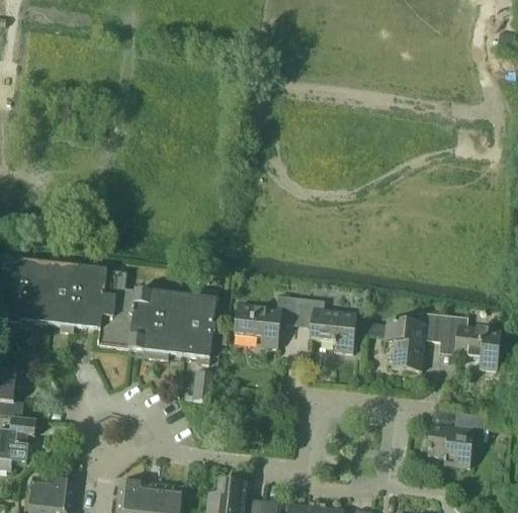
[(513,45),(515,33),(500,31),(498,41),(513,45)]
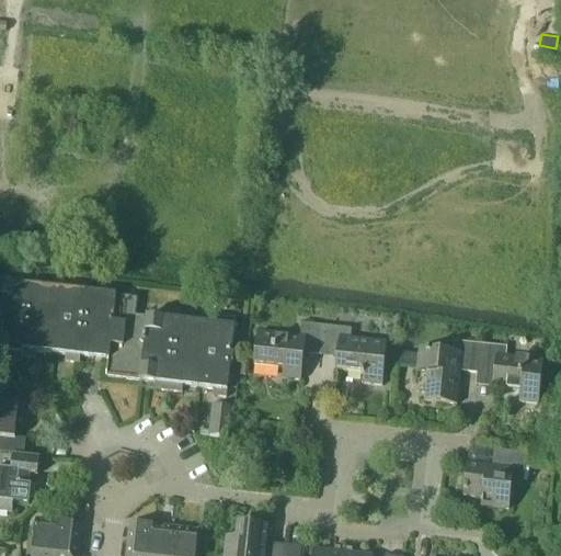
[(80,353),(107,355),(113,308),(135,311),(137,294),(88,287),(88,281),(73,280),(72,286),(43,283),(44,276),(16,273),(15,280),(0,278),(0,348),(8,349),(7,355),(21,358),(22,353),(35,354),(35,348),(66,351),(65,358),(79,360),(80,353)]
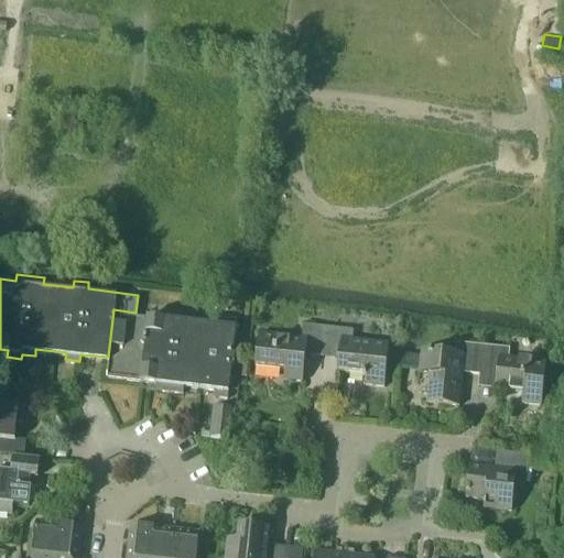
[(163,315),(136,313),(114,309),(108,357),(106,374),(155,380),(155,386),(183,390),(183,383),(214,386),(213,393),(227,395),(237,317),(221,315),(221,321),(191,318),(192,312),(164,308),(163,315)]
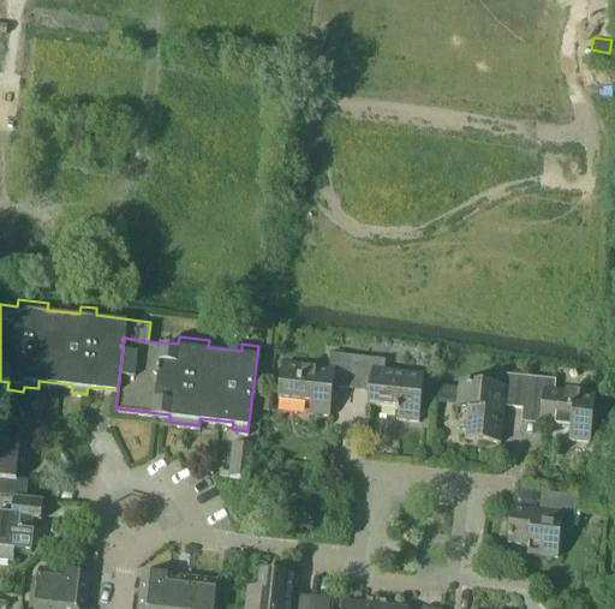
[(333,383),(351,384),(354,353),(330,351),(329,365),(282,359),(279,395),(311,399),(310,411),(329,413),(333,383)]
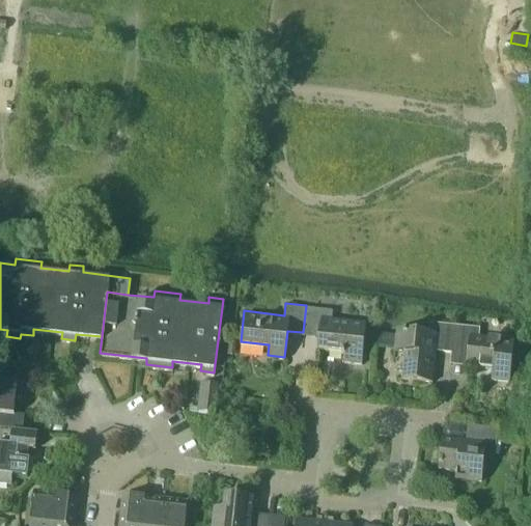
[(333,308),(306,305),(303,332),(318,334),(317,347),(341,349),(341,352),(343,352),(342,359),(361,361),(366,321),(332,316),(333,308)]
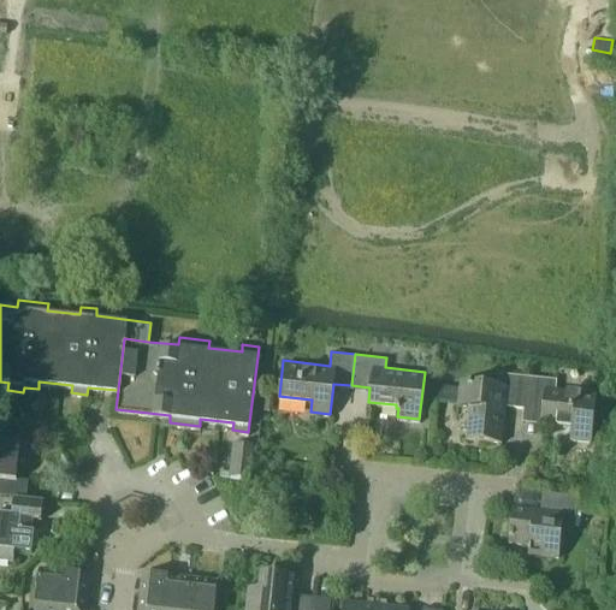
[(505,403),(523,406),(527,374),(499,371),(498,383),(460,379),(457,403),(469,404),(466,436),(501,440),(505,403)]
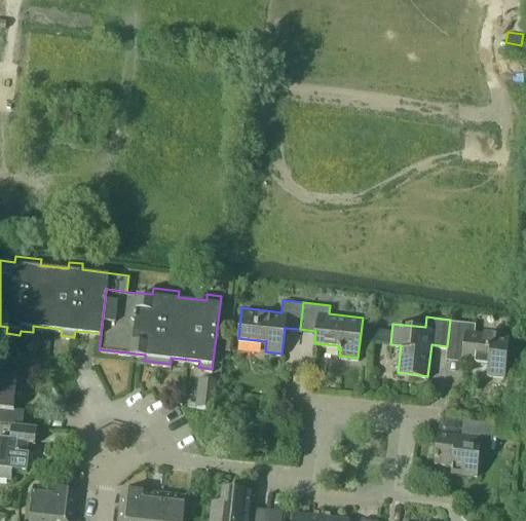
[(476,322),(450,320),(447,346),(447,349),(462,351),(461,360),(488,363),(486,373),(504,375),(510,335),(475,331),(476,322)]
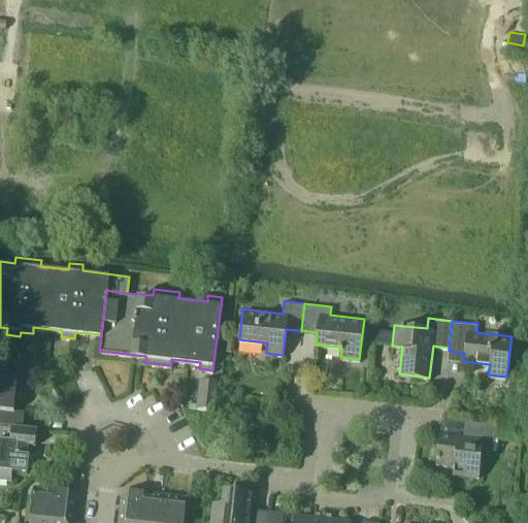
[(0,423),(11,424),(22,425),(24,410),(11,407),(13,395),(21,395),(24,370),(8,368),(7,379),(0,378),(0,423)]
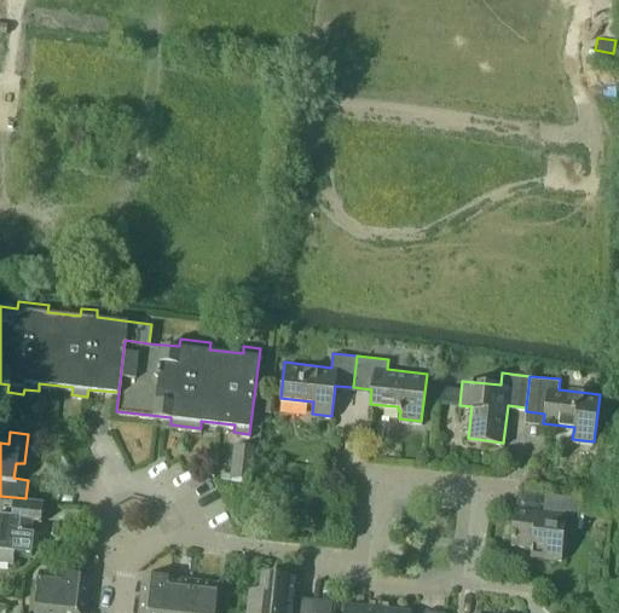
[(233,441),(230,463),(229,475),(253,479),(256,445),(233,441)]
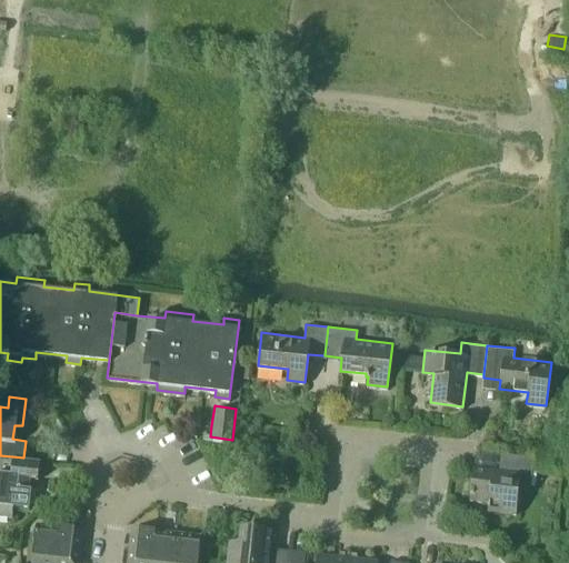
[(506,469),(473,465),(469,499),(489,501),(488,510),(516,513),(519,484),(530,485),(533,455),(507,452),(506,469)]
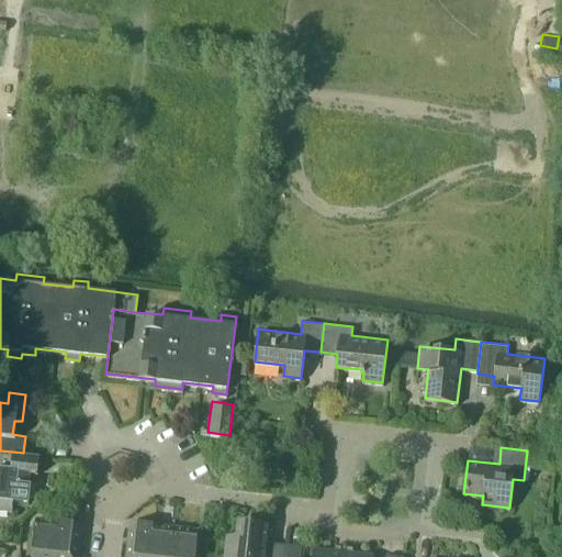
[(40,455),(23,453),(12,452),(0,450),(0,509),(12,511),(12,501),(29,502),(31,483),(29,482),(30,471),(37,472),(40,455)]
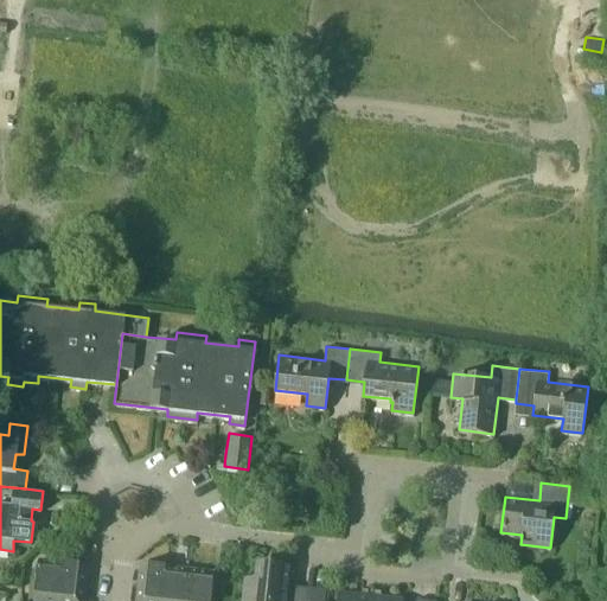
[(33,600),(34,600),(58,600),(63,560),(64,555),(55,554),(55,558),(38,557),(33,600)]
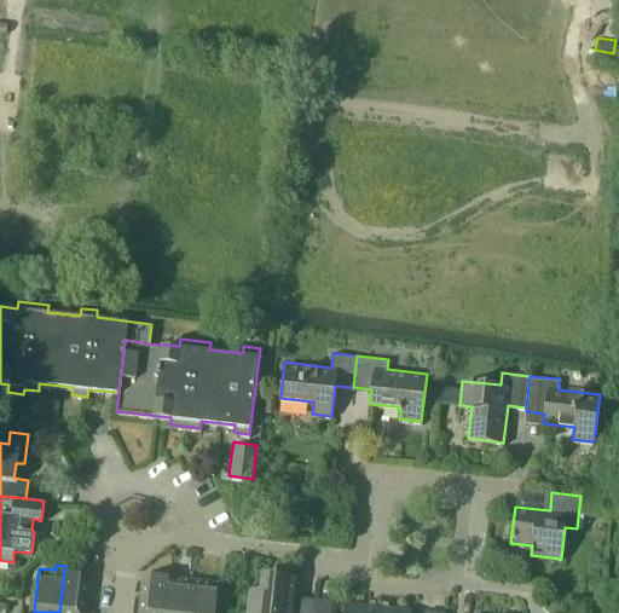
[(64,571),(59,612),(85,612),(90,574),(64,571)]
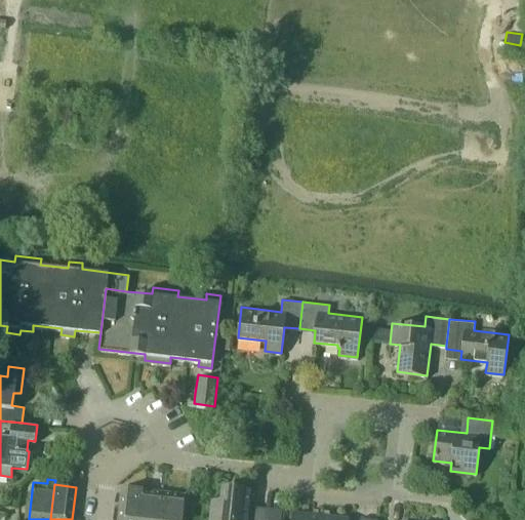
[(143,484),(143,488),(138,519),(160,519),(163,490),(151,489),(151,485),(143,484)]
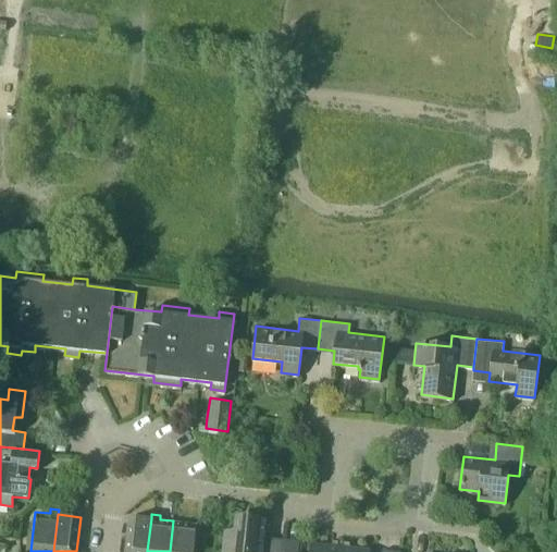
[(147,551),(151,518),(128,515),(124,551),(147,551)]
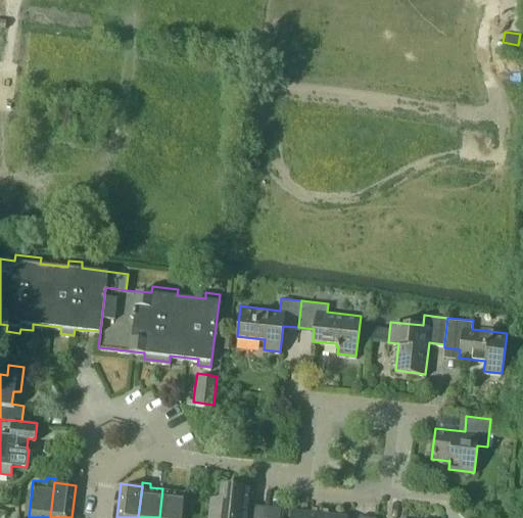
[(265,517),(267,505),(248,503),(249,486),(221,483),(220,497),(210,496),(207,517),(265,517)]
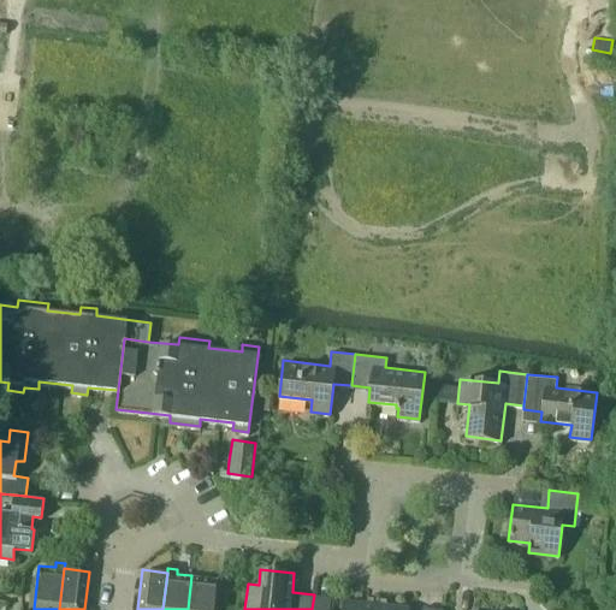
[(191,575),(188,609),(213,609),(217,578),(191,575)]
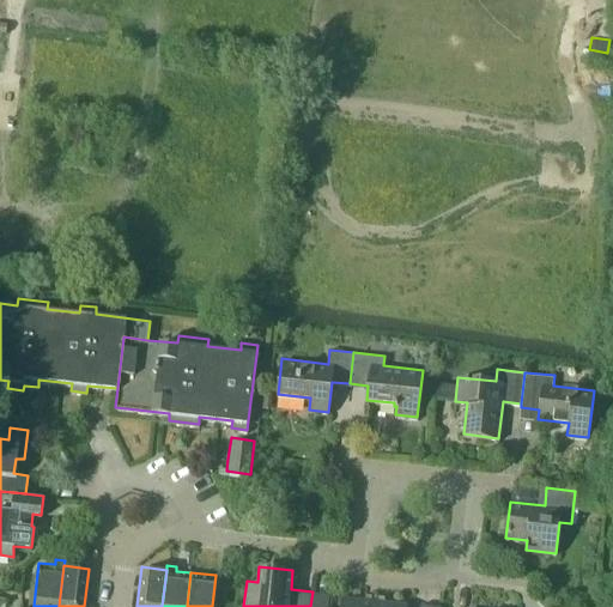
[(375,606),(376,599),(343,594),(340,606),(329,606),(327,606),(329,593),(313,592),(310,606),(375,606)]
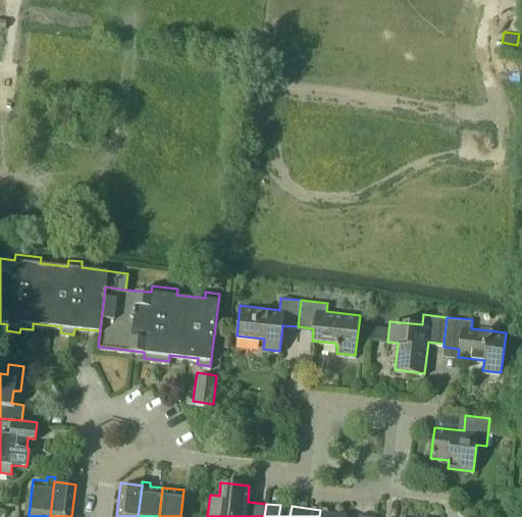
All buildings are outlined.
